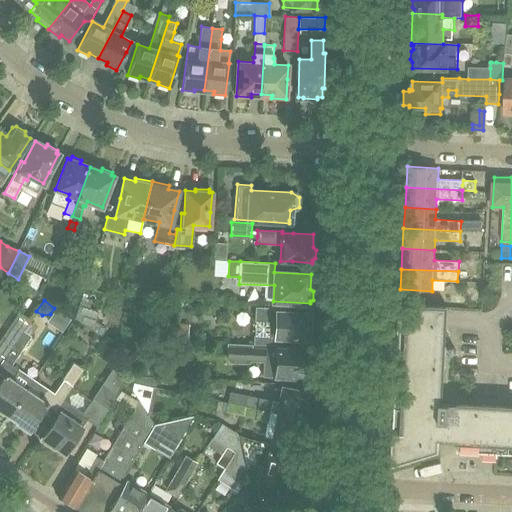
[(399,318),(392,466),(440,451),(440,441),(458,442),(457,451),(511,453),(511,406),(442,403),(446,321),(447,307),(400,304),(399,318)]
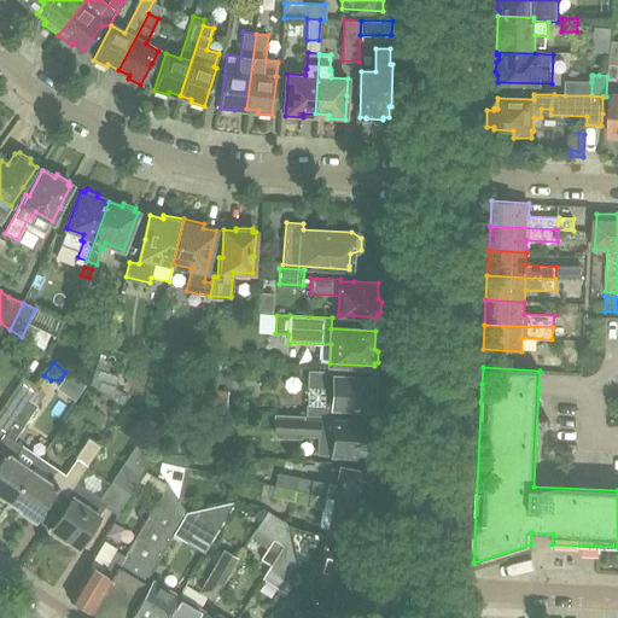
[(95,369),(92,384),(122,406),(128,396),(116,388),(118,378),(95,369)]
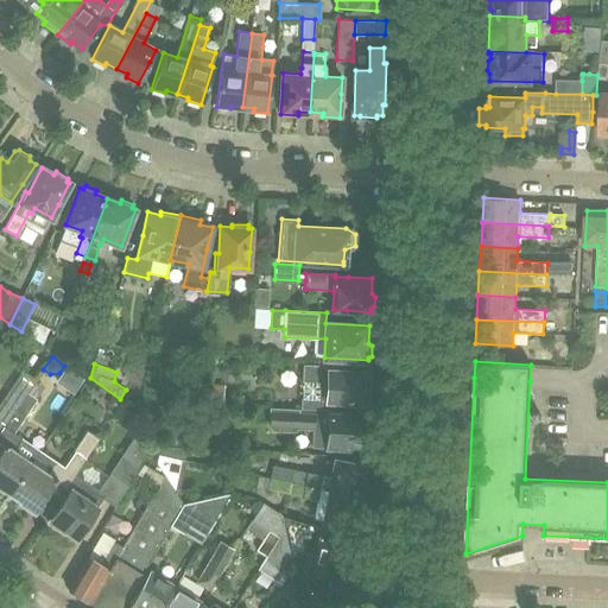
[(367,372),(343,371),(336,371),(336,366),(303,365),(301,399),(299,399),(299,409),(334,411),(335,401),(366,403),(366,400),(369,400),(371,385),(367,384),(367,372)]
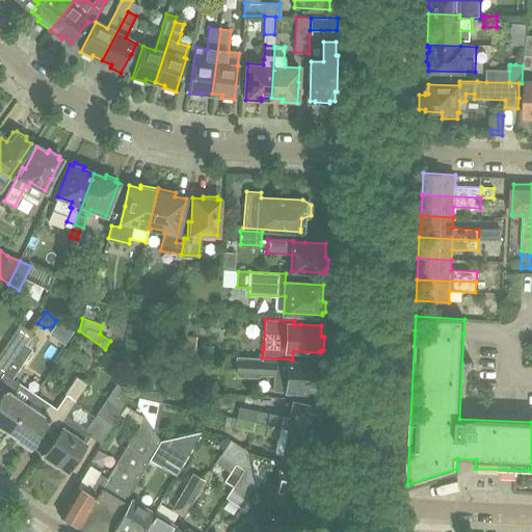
[(0,378),(23,343),(30,334),(20,325),(0,353),(0,378)]
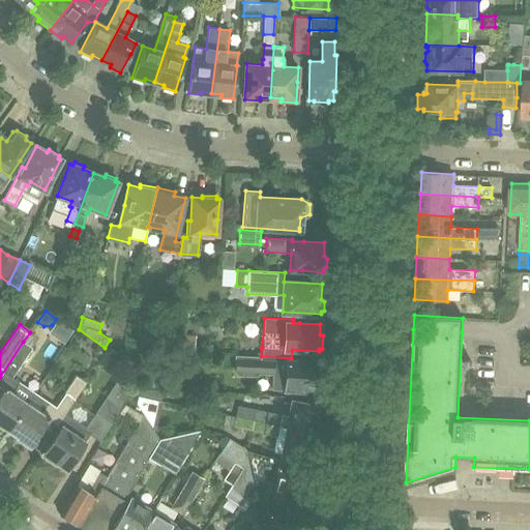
[(170,349),(195,349),(196,335),(171,335),(170,349)]
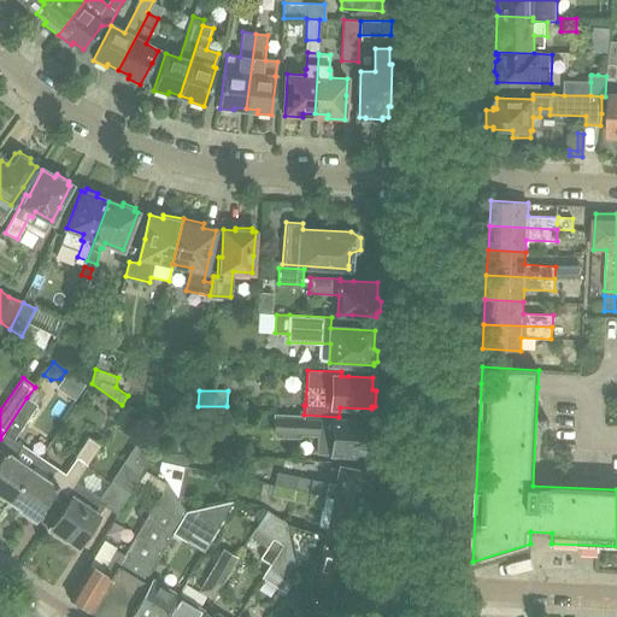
[(0,495),(10,503),(31,470),(16,459),(24,446),(15,440),(37,405),(27,398),(0,439),(0,450),(5,453),(0,459),(0,495)]
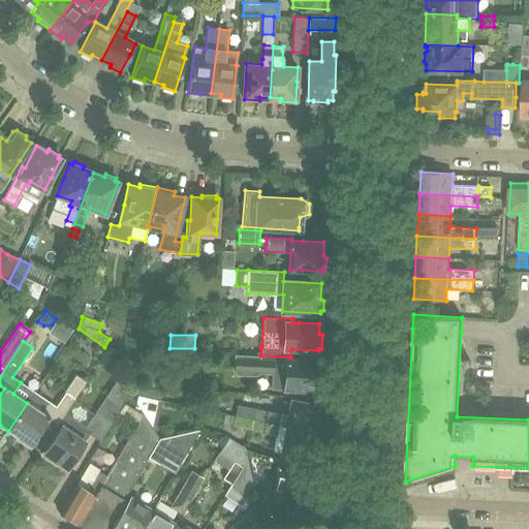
[(93,351),(100,355),(104,348),(97,344),(93,351)]
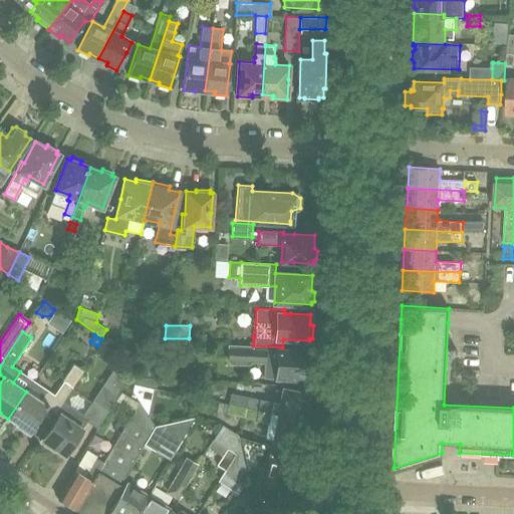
[(308,351),(252,349),(253,347),(228,345),(227,360),(230,363),(249,364),(252,361),(265,361),(264,377),(294,378),(294,375),(307,376),(307,373),(310,373),(310,362),(308,362),(308,351)]
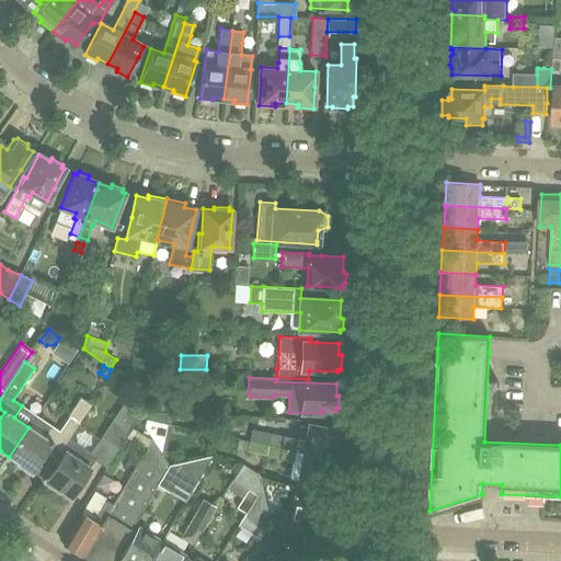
[(169,392),(152,391),(151,410),(168,411),(169,392)]
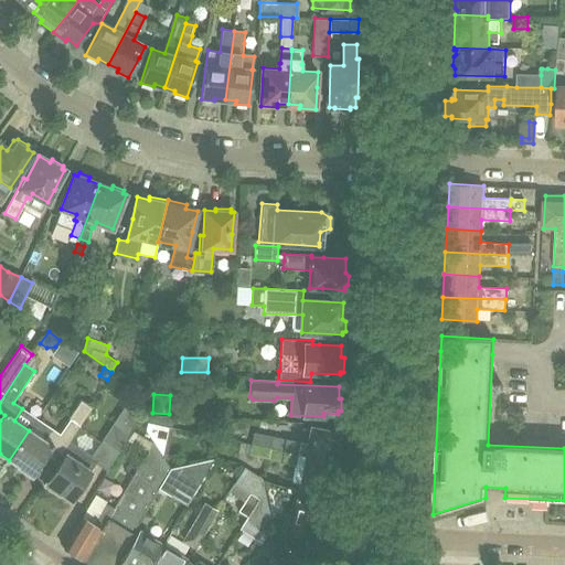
[(51,448),(61,455),(93,408),(82,401),(72,415),(74,417),(72,420),(71,420),(61,435),(51,429),(43,440),(29,430),(9,460),(18,466),(18,467),(32,477),(51,448)]
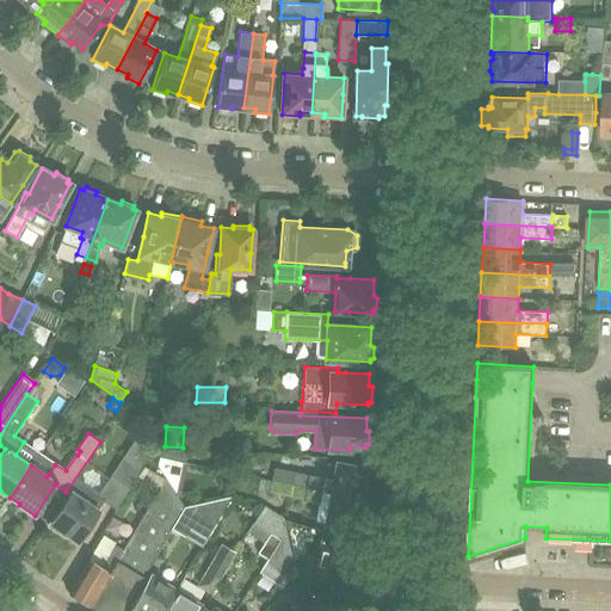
[(78,541),(98,510),(104,501),(115,510),(149,452),(133,442),(99,494),(78,480),(48,525),(65,536),(67,534),(78,541)]
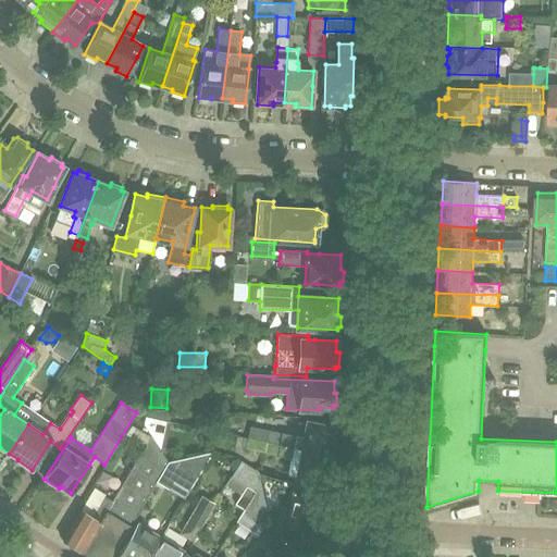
[(163,454),(170,421),(137,413),(151,436),(163,454)]
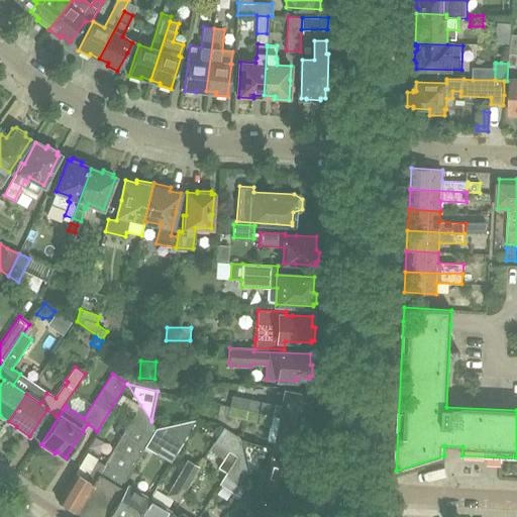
[(308,396),(289,393),(285,392),(285,393),(277,392),(275,406),(248,400),(246,410),(273,415),(303,421),(305,412),(309,412),(311,399),(308,399),(308,396)]
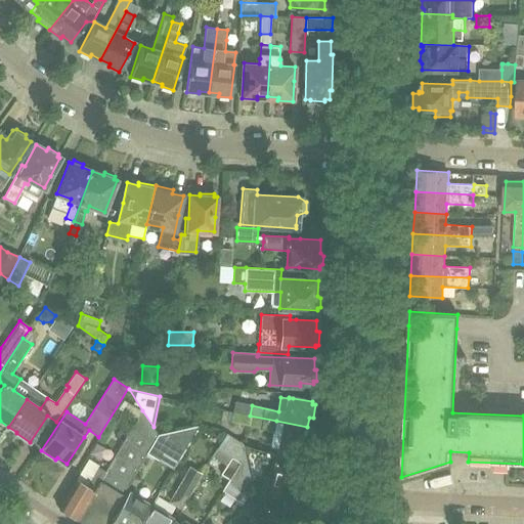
[(103,523),(159,434),(154,427),(142,410),(104,471),(97,467),(86,486),(76,480),(58,508),(85,523),(103,523)]
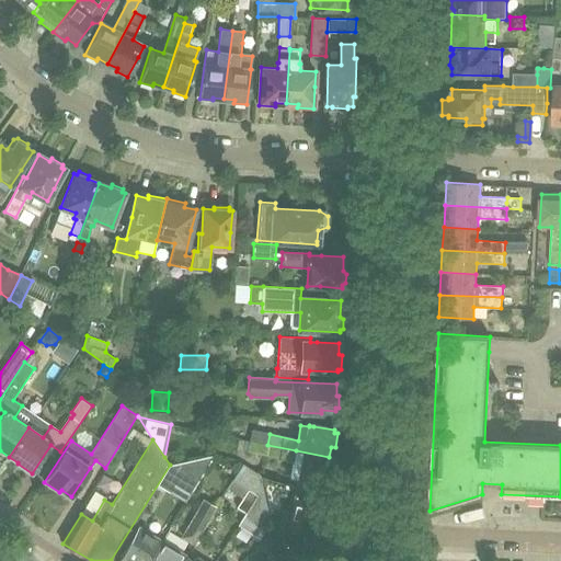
[(296,450),(267,445),(249,442),(247,453),(278,458),(278,460),(293,464),(290,477),(299,478),(298,480),(323,484),(324,482),(328,483),(331,469),(327,468),(329,457),(296,450)]
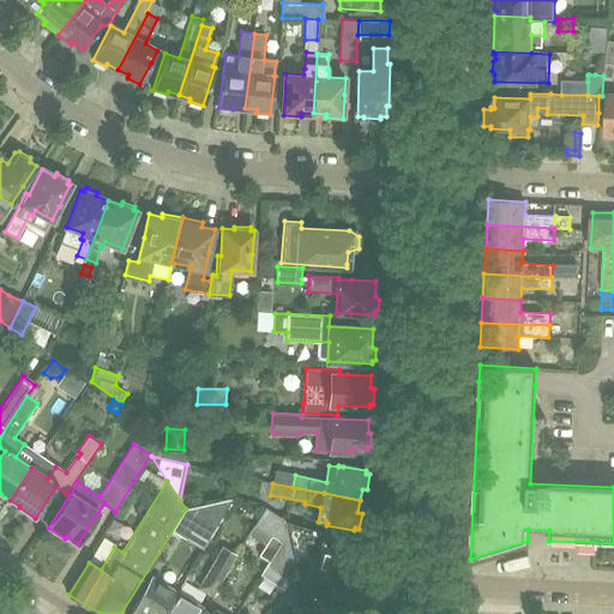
[(288,530),(286,522),(264,507),(253,524),(271,535),(268,541),(260,553),(270,560),(288,530)]
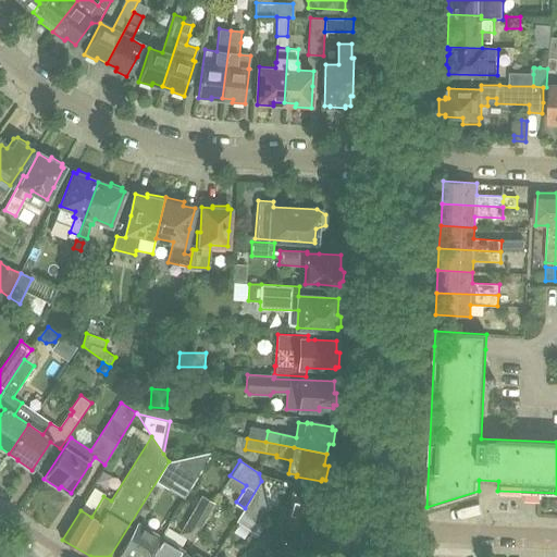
[(169,461),(158,479),(171,486),(182,469),(169,461)]
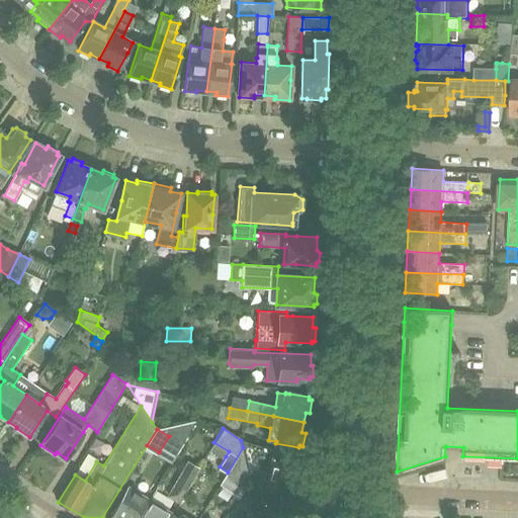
[(289,479),(294,463),(277,458),(278,455),(273,454),(274,450),(241,440),(243,447),(249,472),(260,469),(267,471),(262,487),(268,489),(267,492),(283,497),(287,485),(286,484),(287,479),(289,479)]
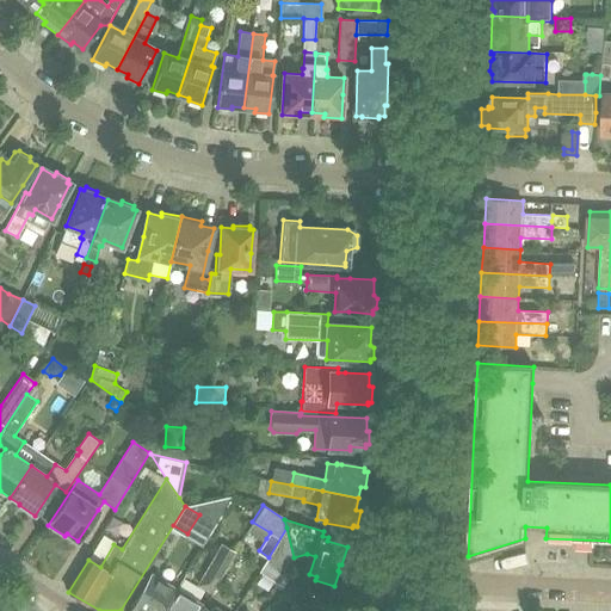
[(265,565),(289,579),(296,567),(287,528),(269,557),(265,565)]
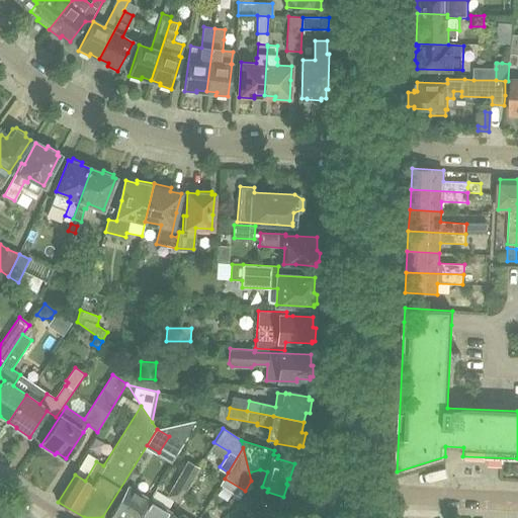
[(187,461),(173,485),(185,493),(200,469),(187,461)]
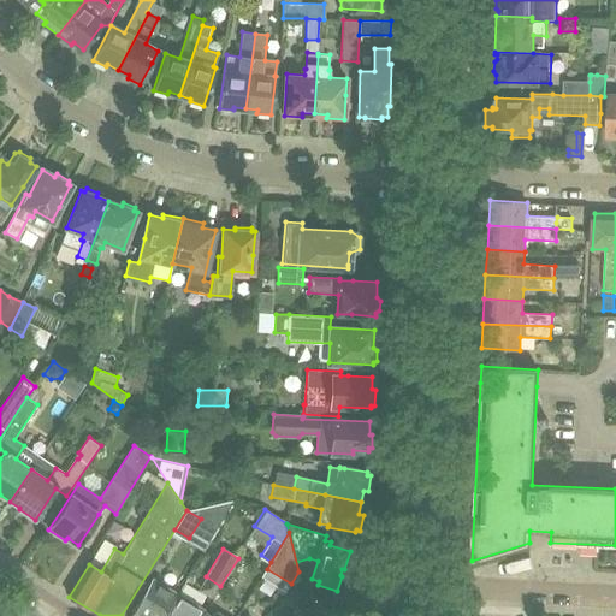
[(164,615),(178,594),(153,580),(142,598),(141,597),(129,615),(164,615)]
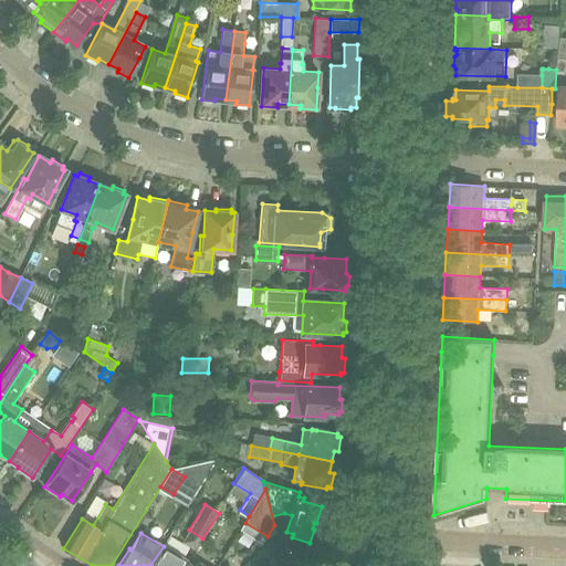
[(272,558),(280,546),(268,538),(259,552),(263,554),(271,559),(272,558)]
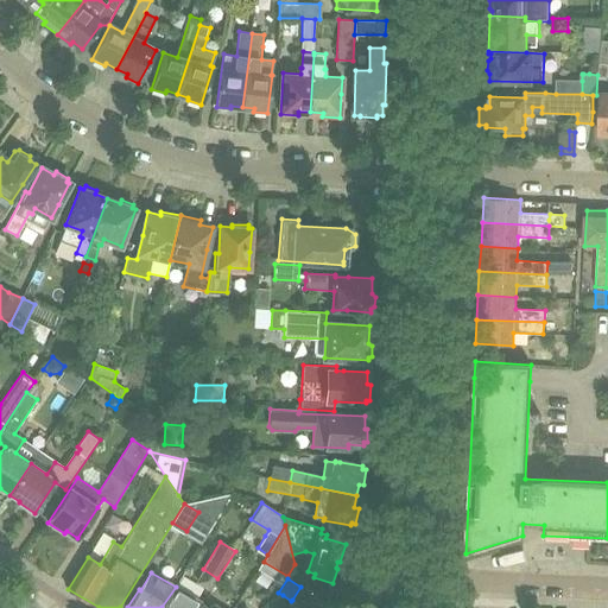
[(196,607),(201,602),(176,587),(162,607),(196,607)]
